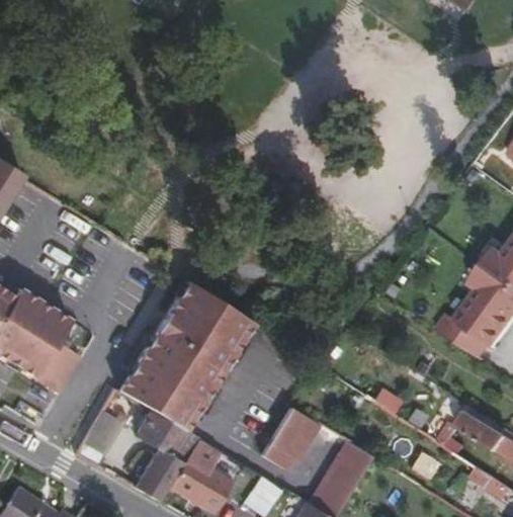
[(449,0),(471,14),(479,0),(449,0)]
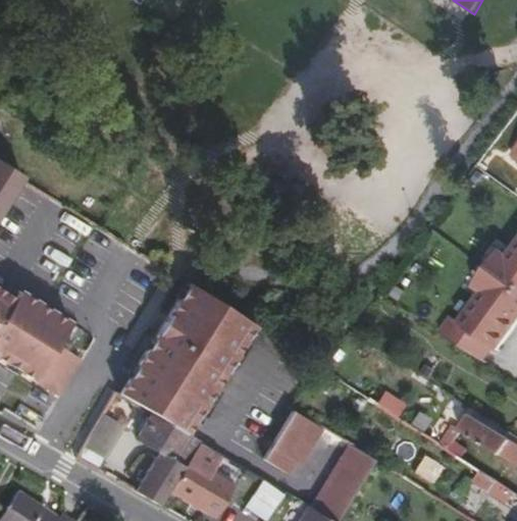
[(0,228),(33,185),(0,159),(0,228)]
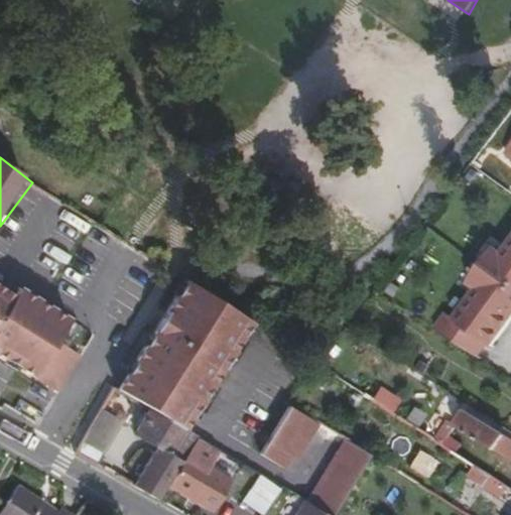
[(510,242),(502,254),(494,248),(481,266),(510,286),(510,242)]
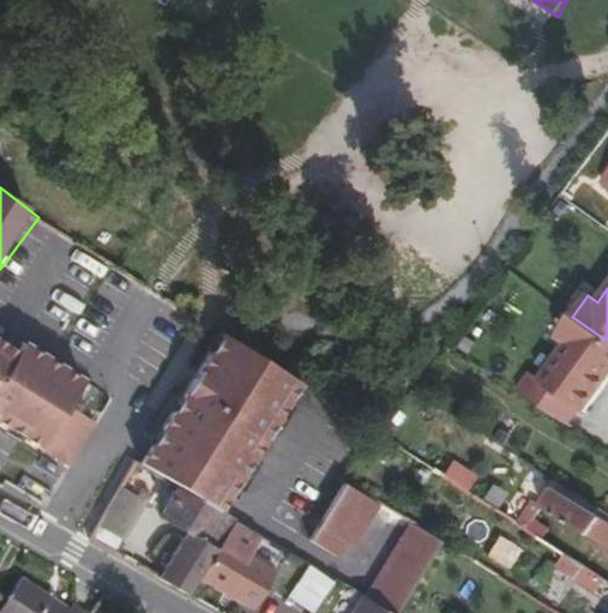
[(540,384),(529,377),(522,386),(559,412),(573,421),(579,413),(584,415),(607,380),(607,341),(572,317),(555,340),(566,346),(540,384)]
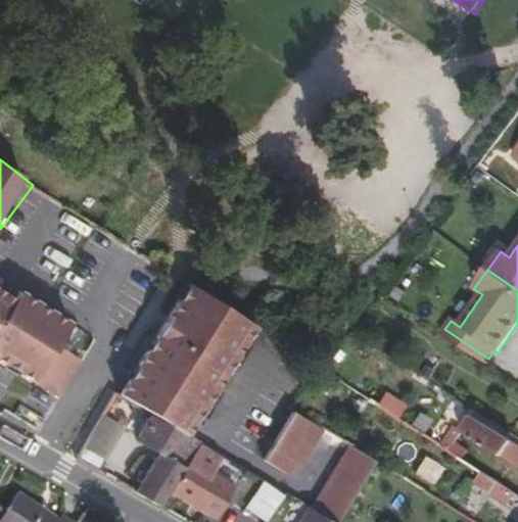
[(253,325),(186,282),(157,331),(226,372),(253,325)]
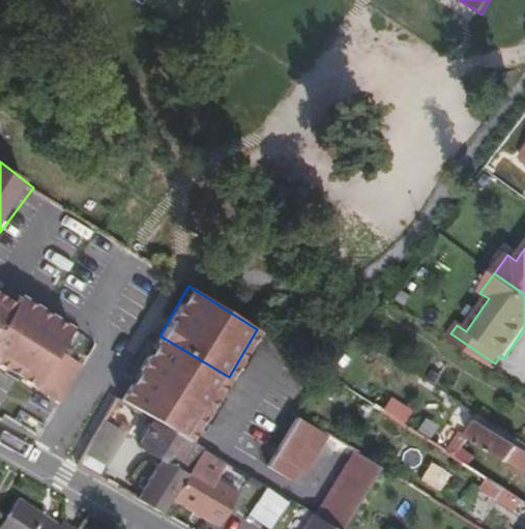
[(23,296),(19,303),(13,300),(0,291),(0,363),(64,403),(87,366),(74,358),(87,335),(23,296)]
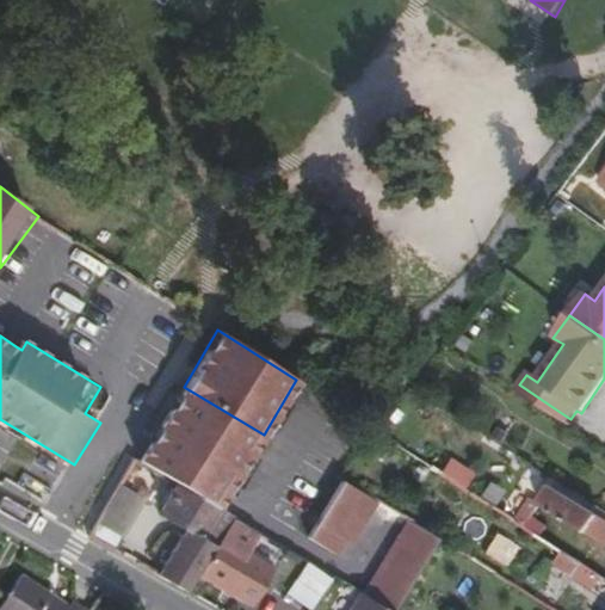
[(604,379),(581,413),(582,414),(604,383),(604,379)]
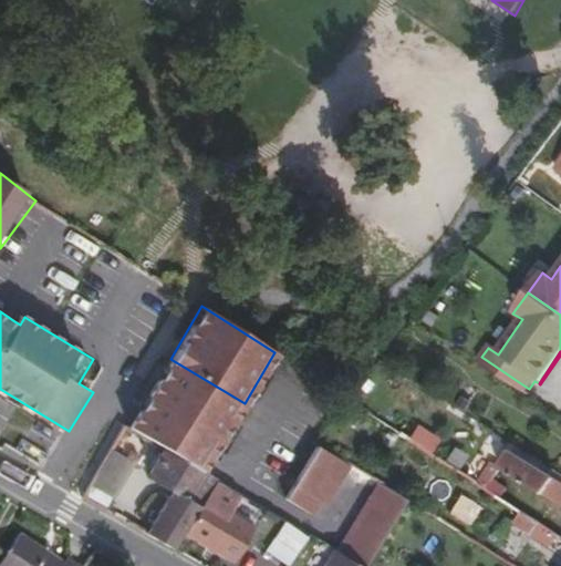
[(477,362),(525,394),(529,389),(516,380),(481,357),(477,362)]
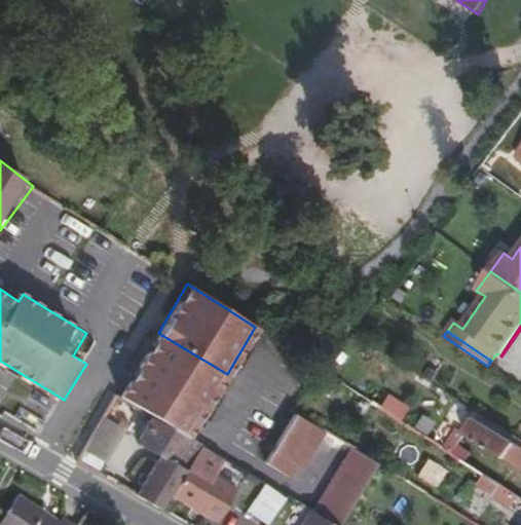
[(121,397),(135,405),(152,415),(191,437),(197,425),(203,415),(227,374),(158,333),(135,374),(127,385),(121,397)]
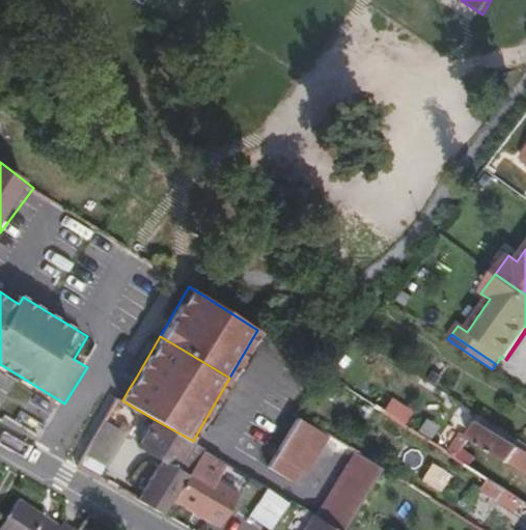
[(423,402),(428,395),(421,391),(413,405),(439,421),(443,415),(423,402)]
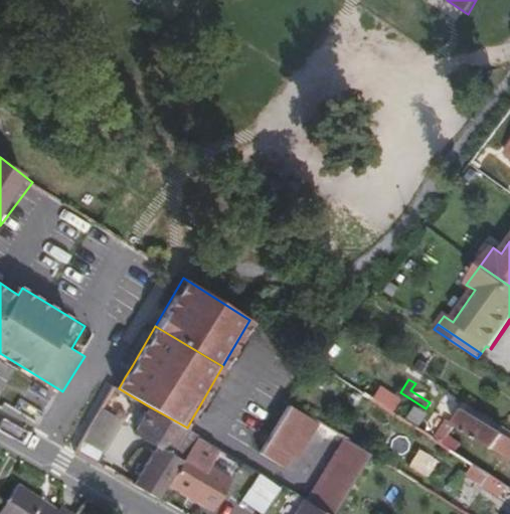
[(134,485),(159,499),(167,484),(185,454),(195,437),(197,434),(187,427),(149,406),(135,431),(158,444),(134,485)]
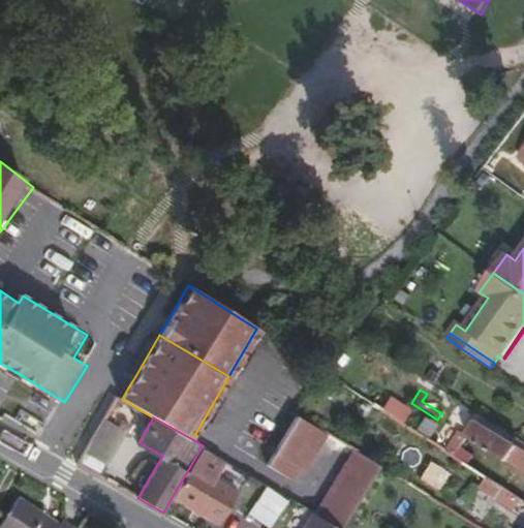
[(327,436),(297,418),(296,417),(267,469),(293,484),(299,472),(304,475),(327,436)]
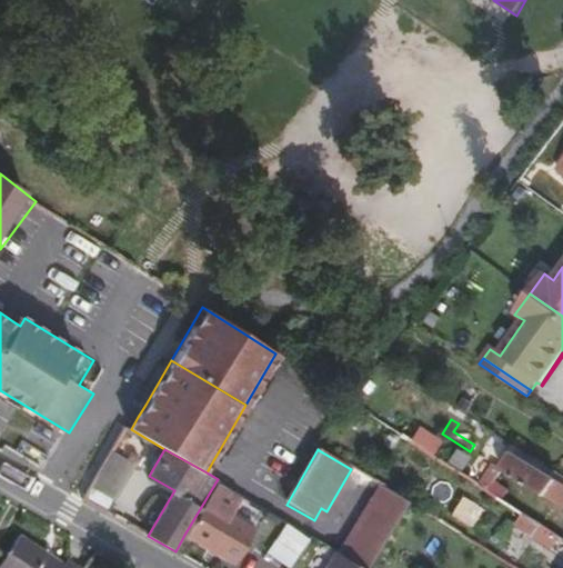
[(548,500),(558,482),(512,455),(503,471),(548,500)]
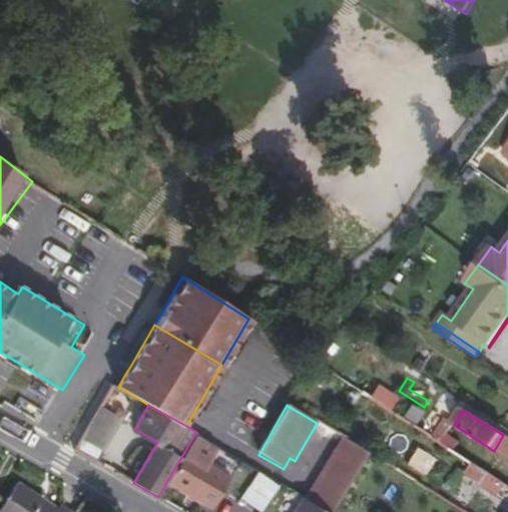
[(332,511),(369,455),(342,439),(305,500),(325,511),(332,511)]
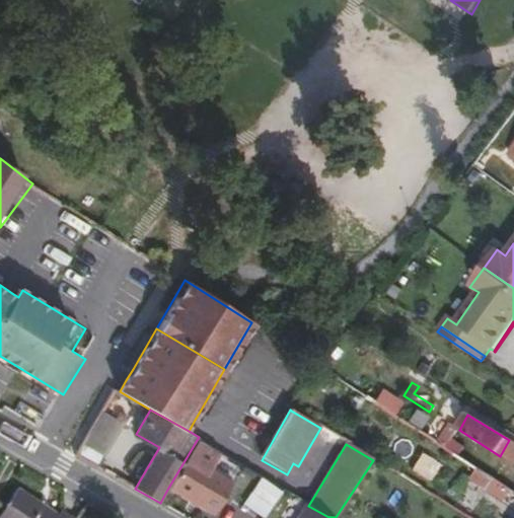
[(467,468),(465,471),(476,477),(483,469),(456,453),(452,460),(467,468)]
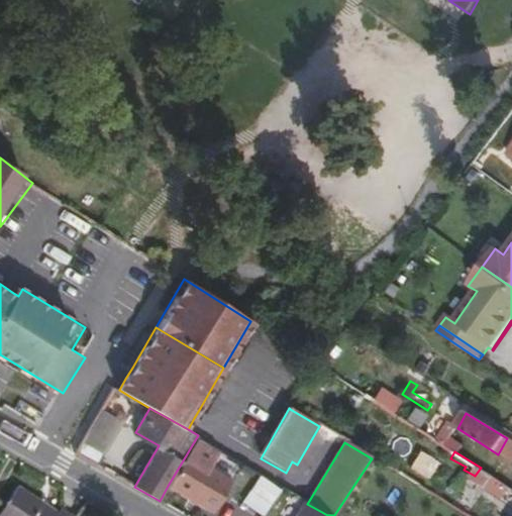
[(230,483),(186,455),(168,486),(212,512),(230,483)]
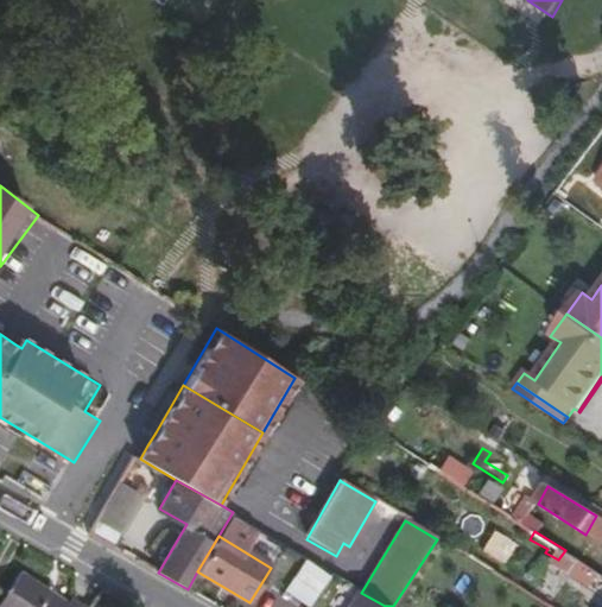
[(601,573),(565,550),(558,560),(583,574),(578,582),(601,596),(601,573)]
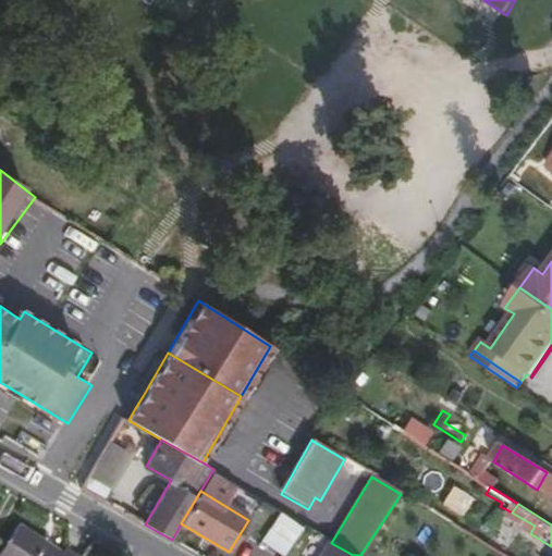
[(284,555),(302,529),(279,515),(261,542),(281,555),(284,555)]
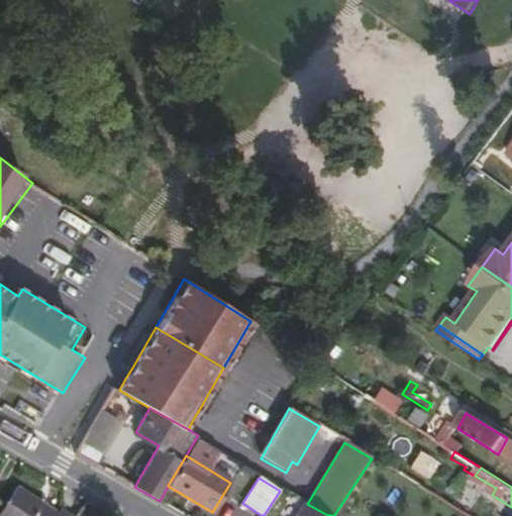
[(66,507),(61,512),(21,485),(0,514),(0,515),(78,515),(66,507)]
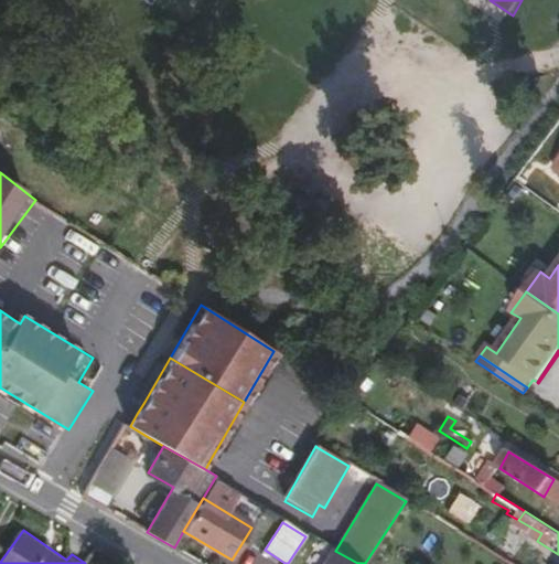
[(357,563),(335,551),(333,549),(329,556),(341,563),(357,563)]
